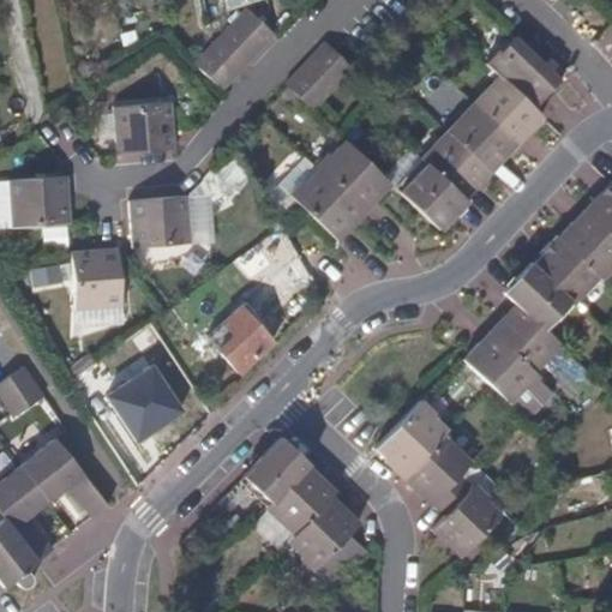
[(277,33),(265,21),(250,5),(238,18),(256,36),(264,46),(277,33)]
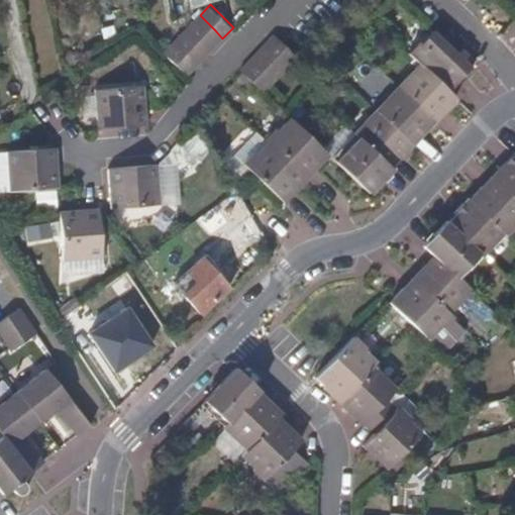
[(222,38),(215,30),(200,15),(189,26),(211,49),(222,38)]
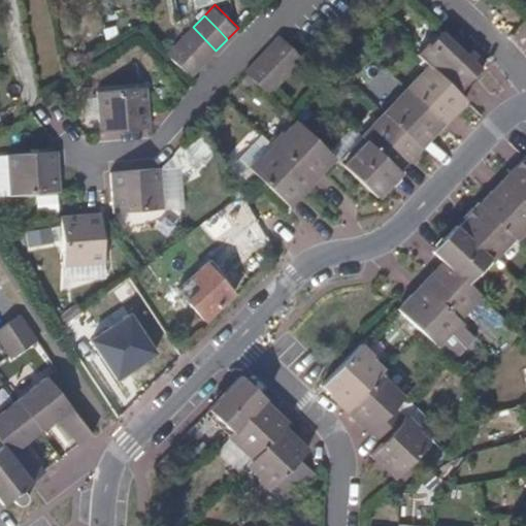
[(216,51),(193,27),(182,38),(204,62),(216,51)]
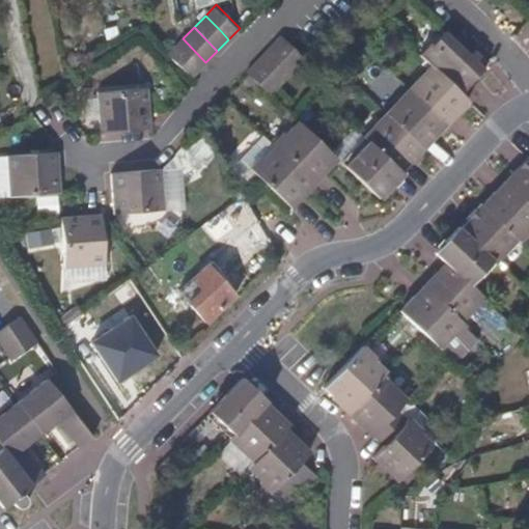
[(485,66),(447,29),(434,43),(433,40),(421,52),(435,64),(463,90),(485,66)]
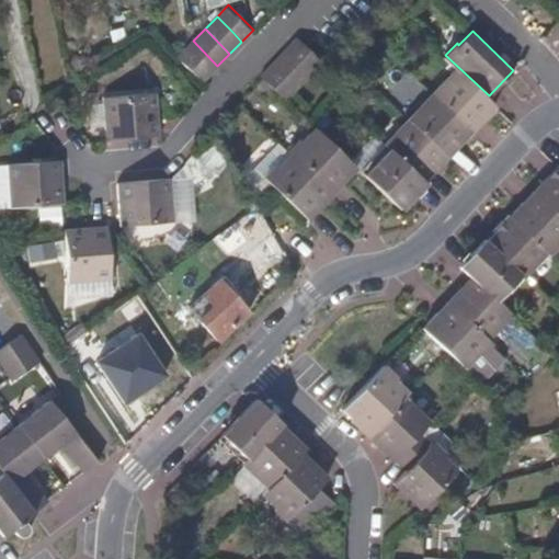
[(323,59),(299,35),(298,35),(286,47),(311,72),(323,59)]
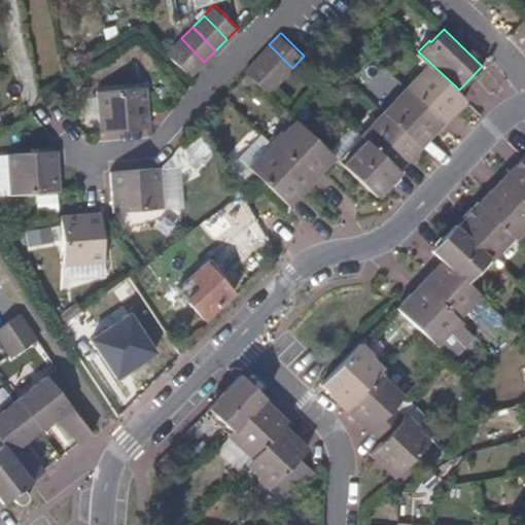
[(204,62),(181,38),(169,51),(193,75),(204,62)]
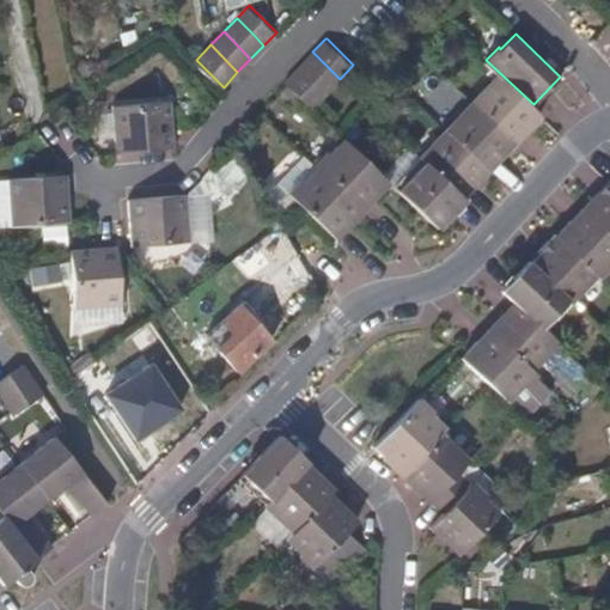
[(340,79),(312,52),(298,66),(325,92),(340,79)]
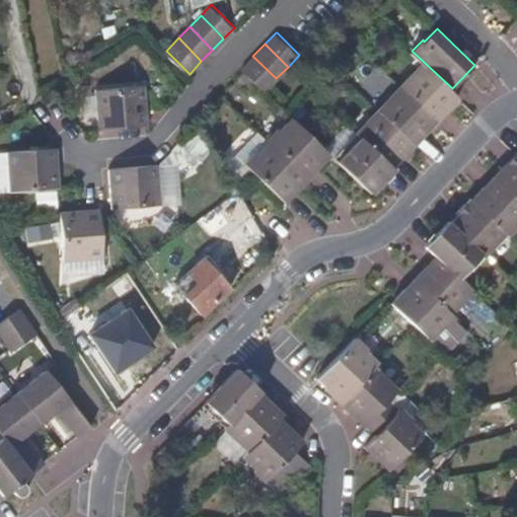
[(276,78),(252,56),(241,68),(244,70),(266,90),(276,78)]
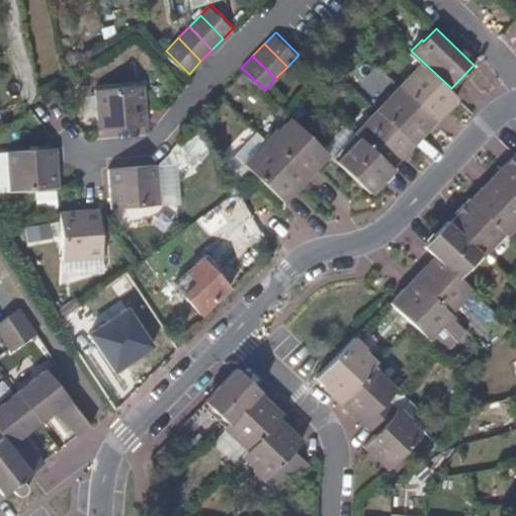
[(451,88),(424,63),(402,86),(436,118),(458,96),(451,88)]
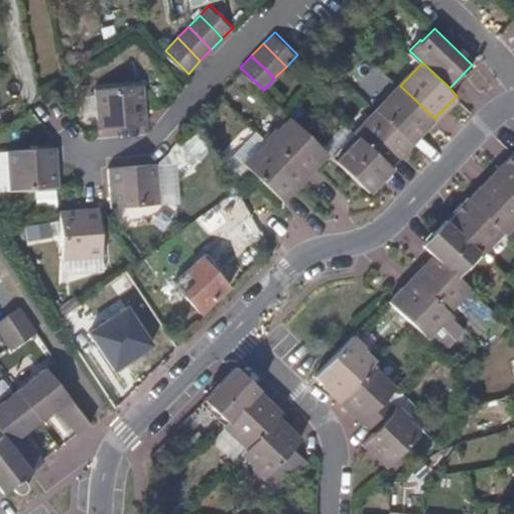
[(146,125),(145,86),(97,89),(99,127),(146,125)]
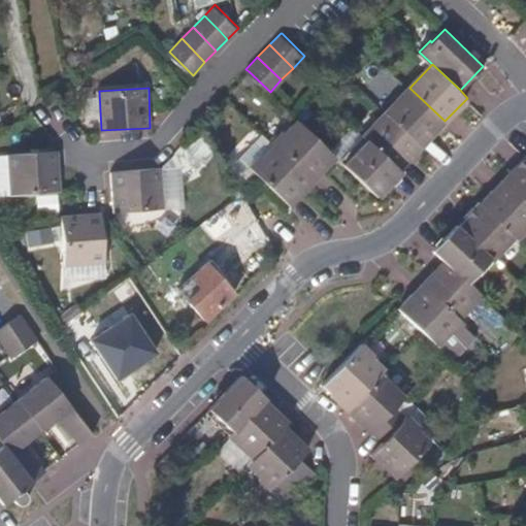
[(445,121),(409,88),(387,111),(422,144),(445,121)]
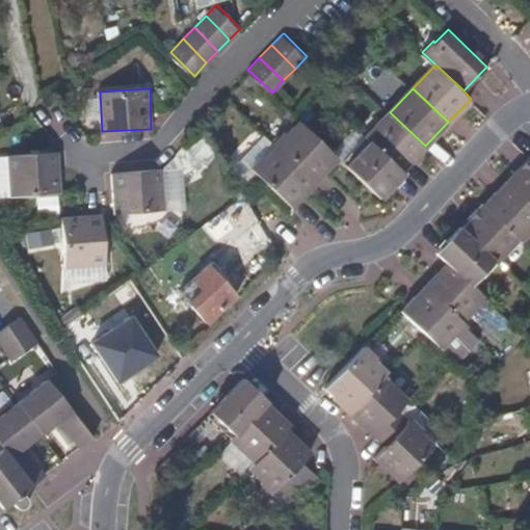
[(425,146),(390,112),(367,137),(370,139),(402,170),(425,146)]
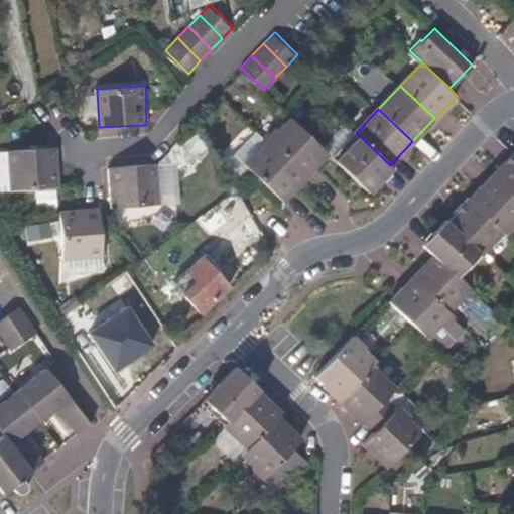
[(330,152),(291,116),(277,129),(276,128),(265,138),(268,140),(306,176),(330,152)]
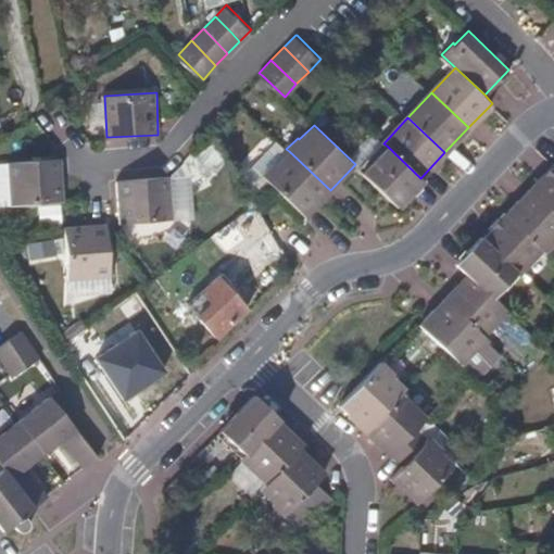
[(420,178),(387,146),(363,172),(395,203),(420,178)]
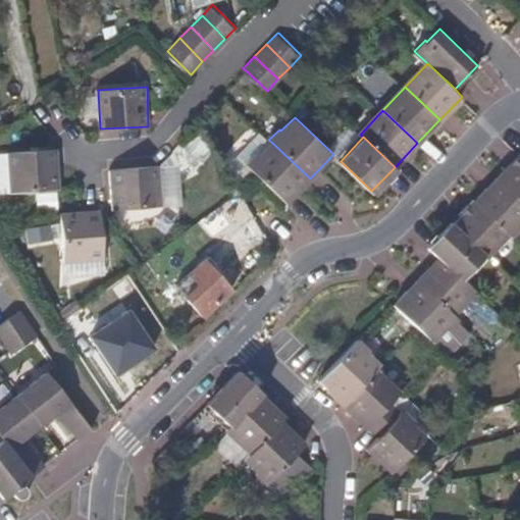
[(310,178),(271,142),(259,154),(257,153),(246,164),(260,178),(287,203),(310,178)]
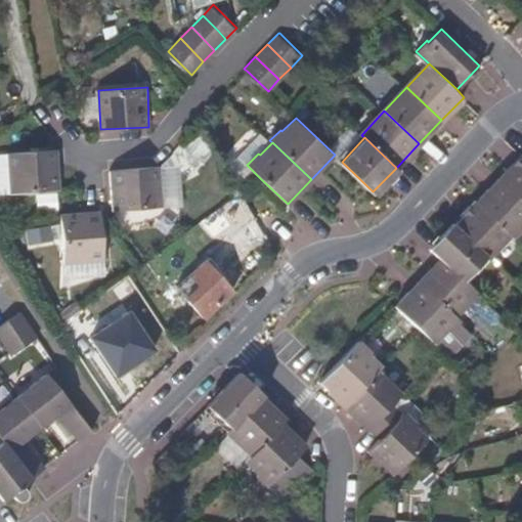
[(61,188),(58,149),(9,153),(11,191),(61,188)]
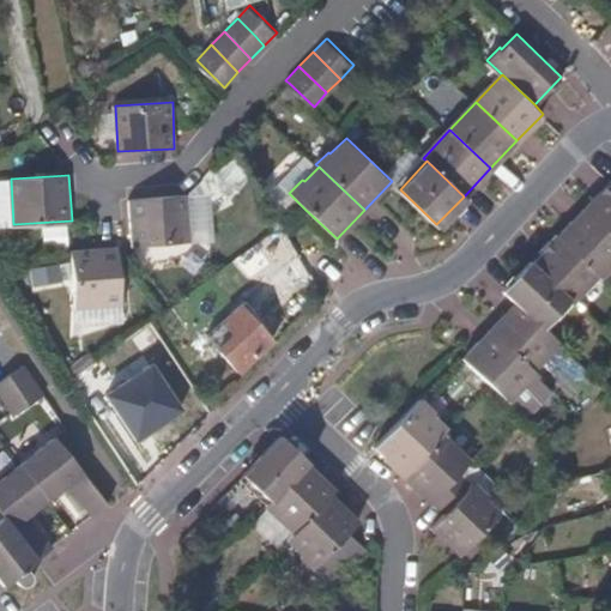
[(610,185),(586,212),(610,235),(610,185)]
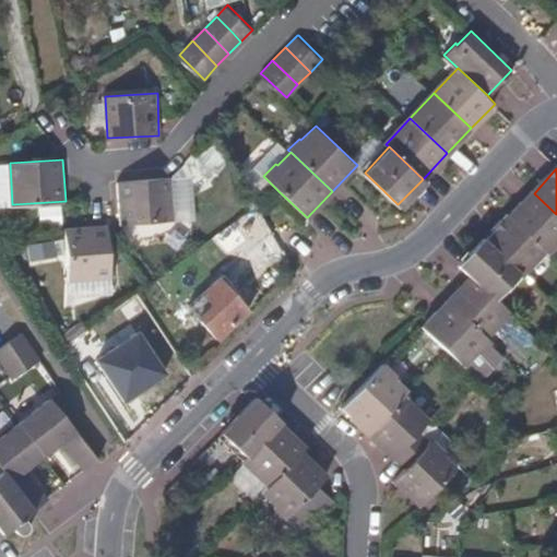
[(177,222),(174,179),(120,181),(122,224),(177,222)]
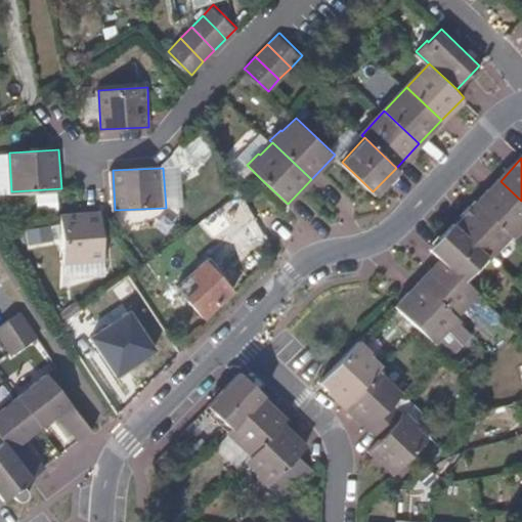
[(521,201),(501,181),(480,203),(514,237),(521,228),(521,201)]
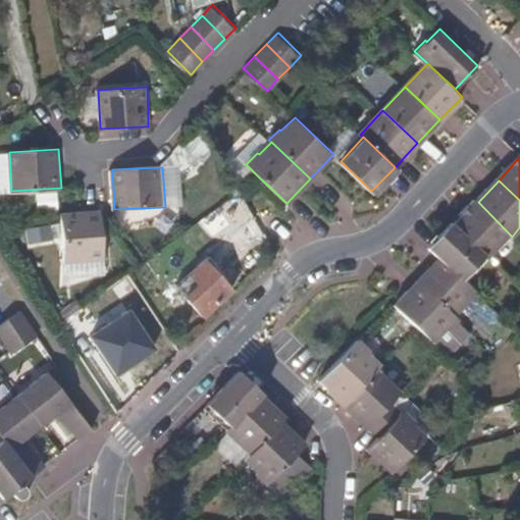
[(512,237),(478,202),(475,200),(461,214),(463,217),(455,225),(486,257),(489,260),(512,237)]
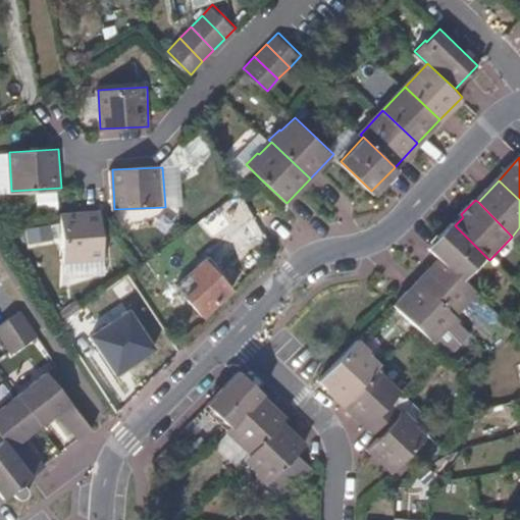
[(104,260),(101,210),(62,213),(65,262),(104,260)]
